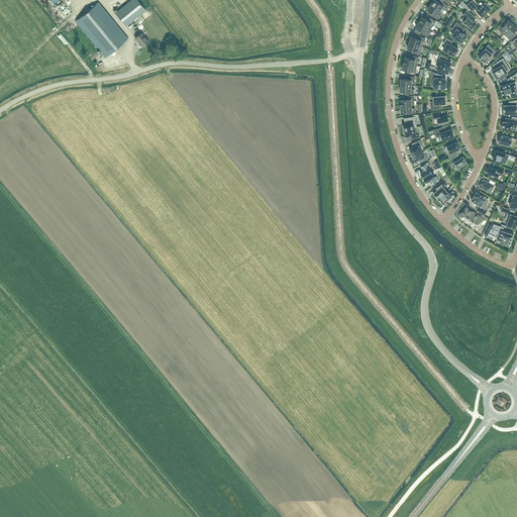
[(125,25),(126,25),(145,9),(137,0),(130,0),(121,7),(115,13),(125,25)]
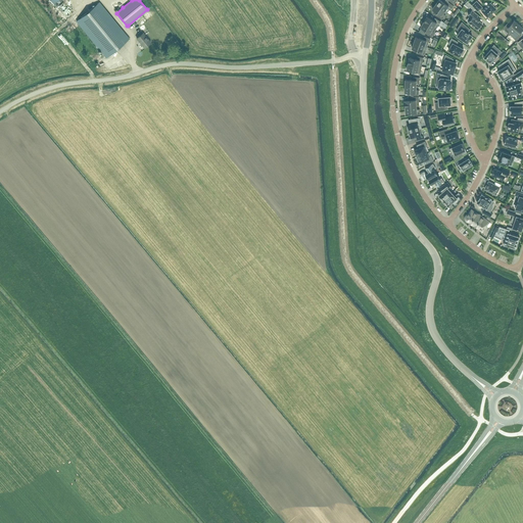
[(441,0),(437,0),(435,3),(444,10),(446,7),(449,10),(454,5),(447,0),(445,3),(441,0)]
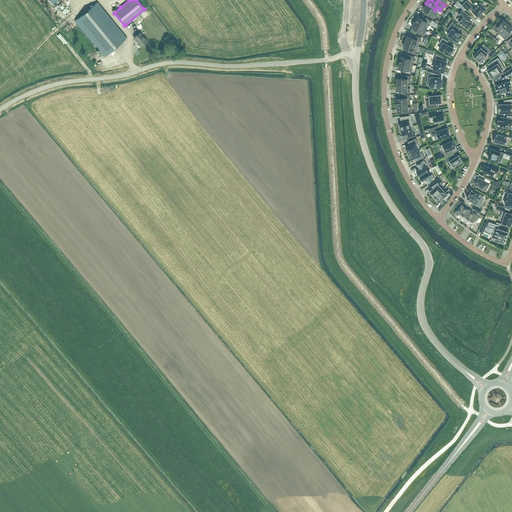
[(477,16),(486,8),(480,2),(473,8),(471,6),(466,0),(462,5),(467,10),(469,8),(477,16)]
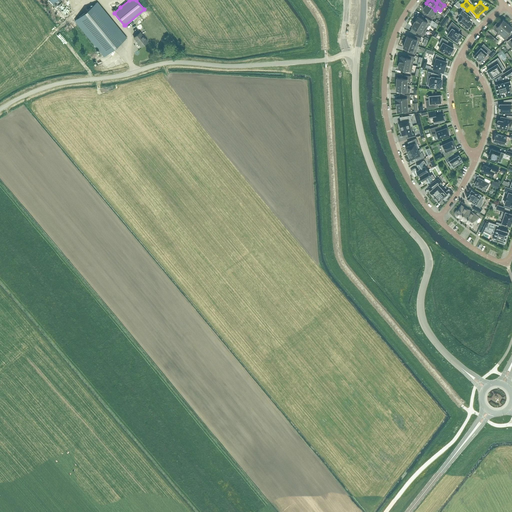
[(97,2),(74,21),(104,56),(126,37),(97,2)]
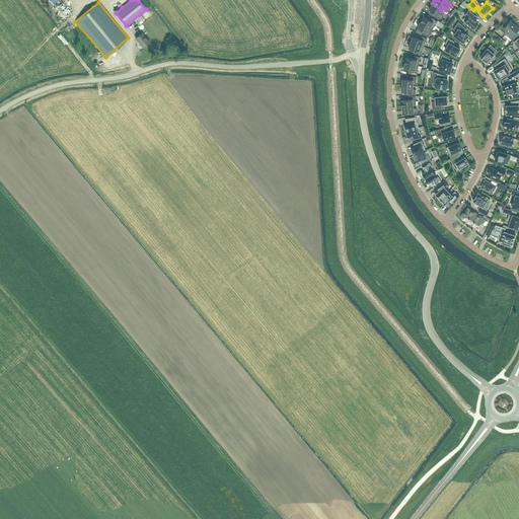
[(432,3),(429,8),(435,12),(433,15),(438,19),(441,14),(439,13),(441,10),(432,3)]
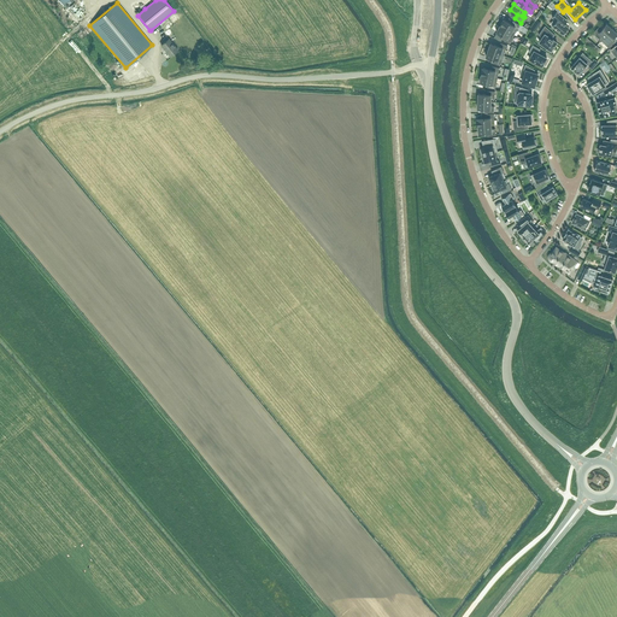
[(554,18),(550,23),(563,34),(563,33),(564,34),(566,30),(565,30),(569,27),(564,23),(566,21),(556,11),(552,17),(554,18)]
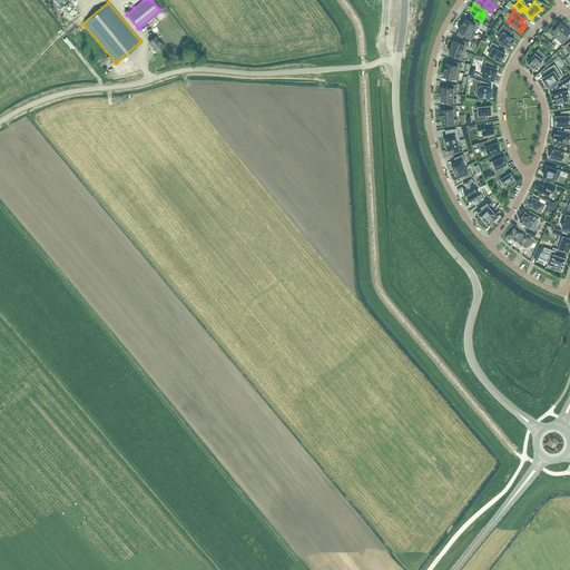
[(500,20),(495,17),(489,26),(493,29),(500,20)]
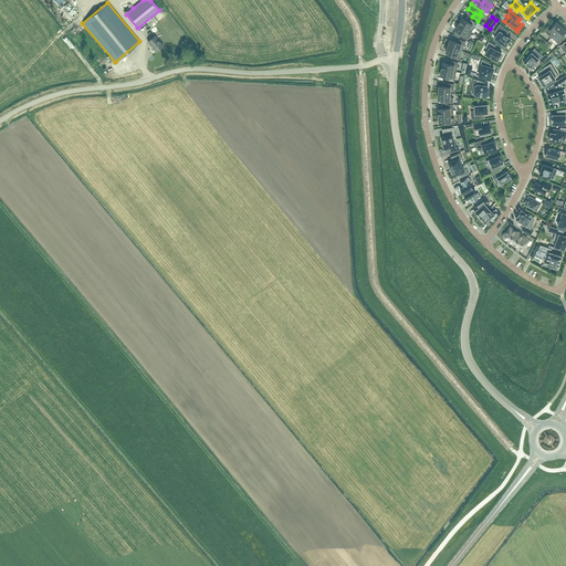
[(469,29),(469,30),(471,31),(477,22),(470,19),(469,21),(462,18),(459,23),(469,29)]
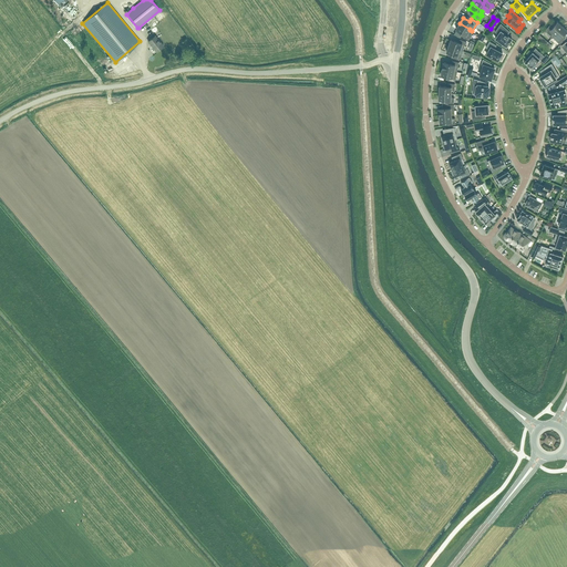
[(562,26),(557,21),(552,27),(549,24),(545,30),(553,37),(555,34),(562,26)]
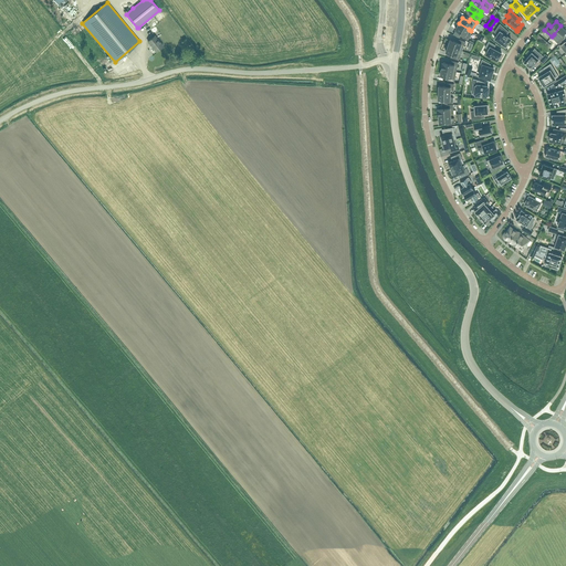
[(469,30),(469,29),(459,23),(454,29),(462,33),(460,35),(468,40),(470,34),(467,32),(469,30)]
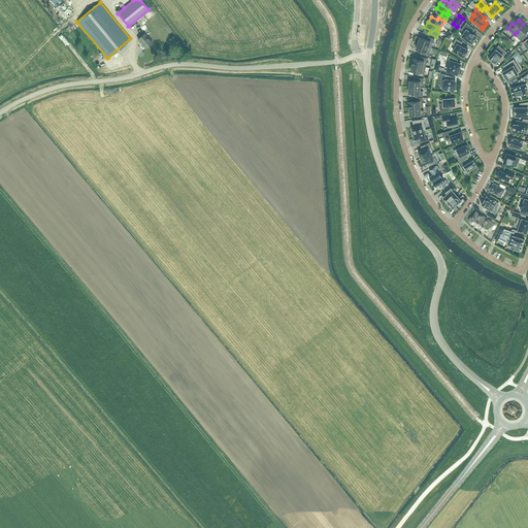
[(464,32),(461,35),(471,42),(476,35),(472,33),(474,29),(466,22),(461,29),(464,32)]
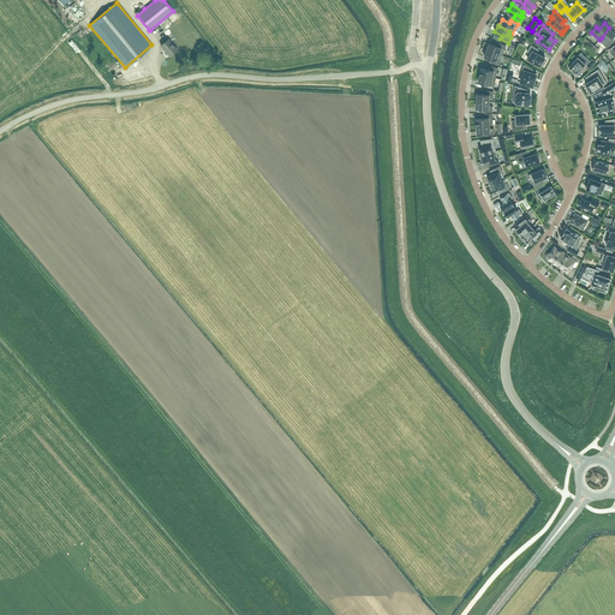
[(602,37),(604,40),(602,42),(607,47),(613,41),(609,39),(614,33),(609,28),(602,37)]
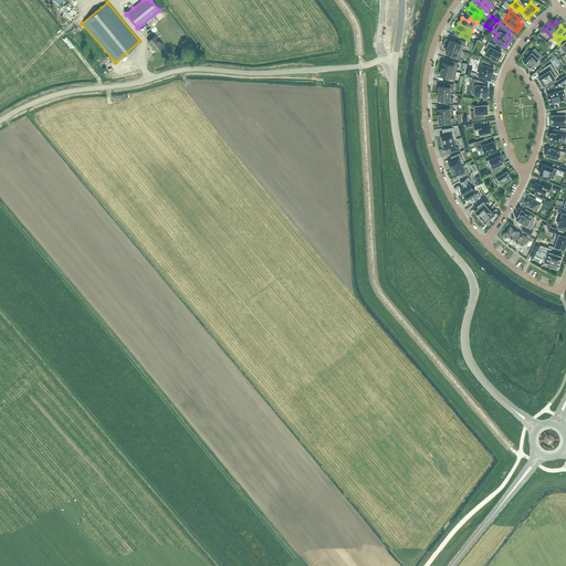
[(163,45),(155,35),(147,41),(156,51),(163,45)]
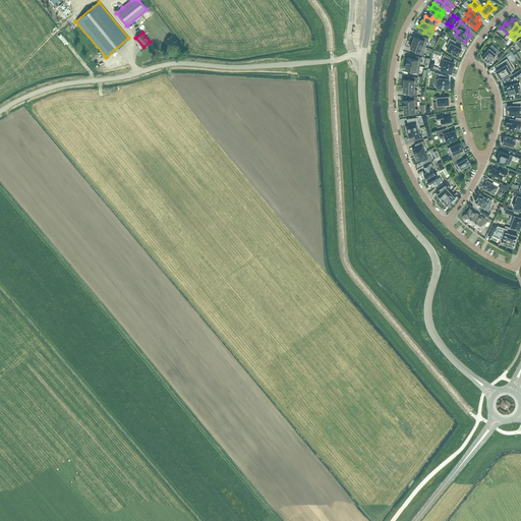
[(414,36),(412,42),(422,46),(423,42),(426,43),(428,38),(422,36),(421,39),(414,36)]
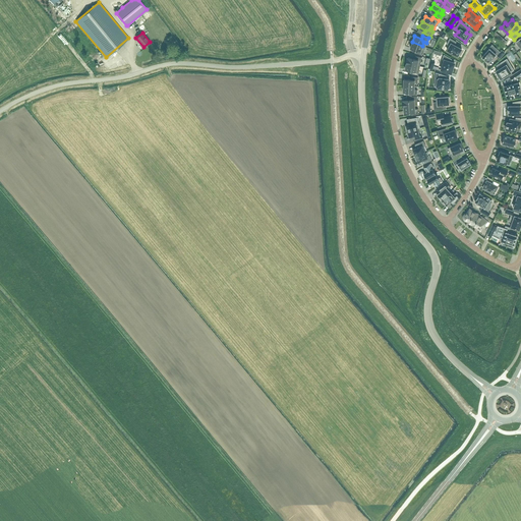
[(449,45),(447,49),(457,55),(461,48),(454,44),(456,41),(449,37),(446,43),(449,45)]
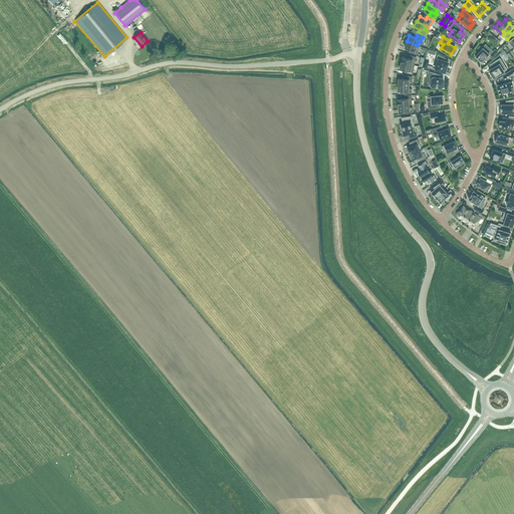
[(407,41),(405,47),(411,49),(410,52),(417,54),(419,49),(416,48),(417,45),(407,41)]
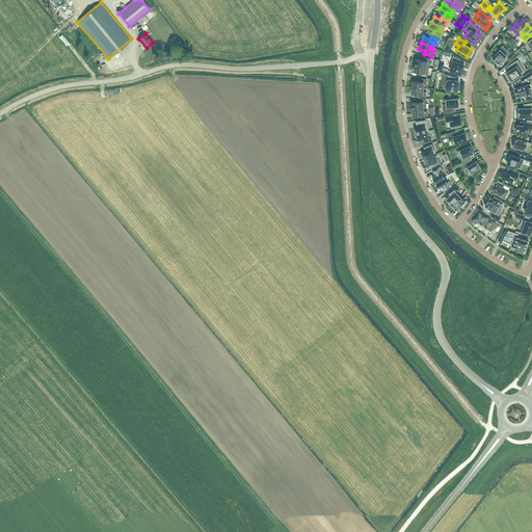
[(515,53),(512,50),(510,52),(506,49),(503,51),(500,48),(499,49),(498,48),(496,50),(497,51),(491,57),(499,63),(506,55),(507,56),(510,59),(515,53)]
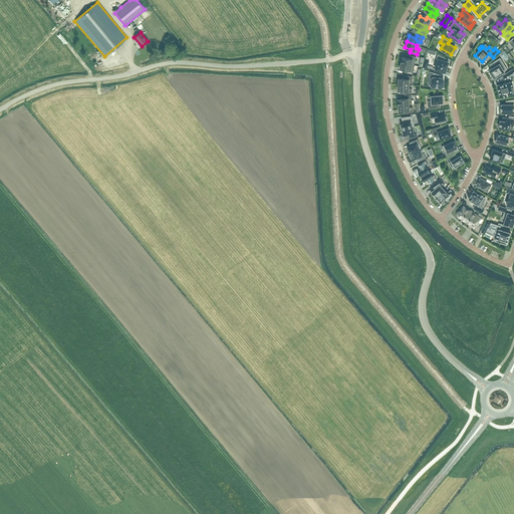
[(436,64),(435,68),(445,71),(448,61),(445,60),(445,57),(438,53),(434,64),(436,64)]
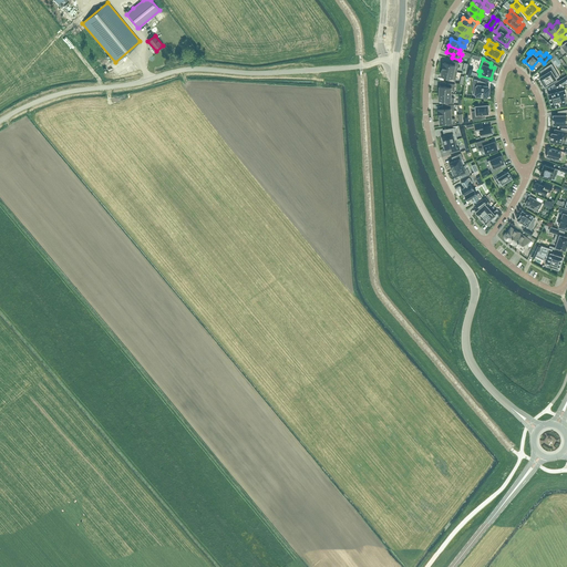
[(443,62),(442,69),(456,72),(459,62),(452,61),(451,63),(443,62)]
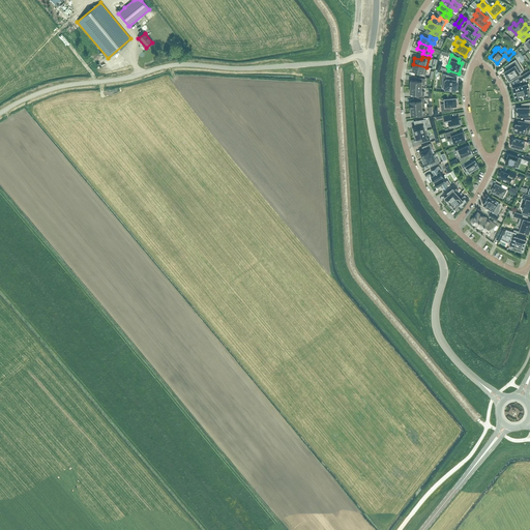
[(430,58),(428,65),(434,67),(436,60),(430,58)]
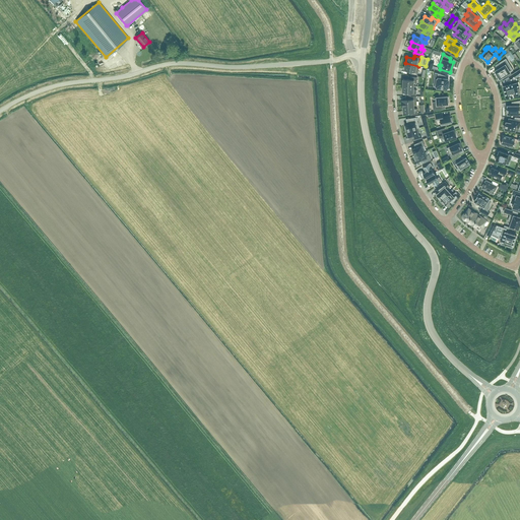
[(513,69),(506,58),(499,62),(502,66),(495,70),(500,78),(510,71),(513,69)]
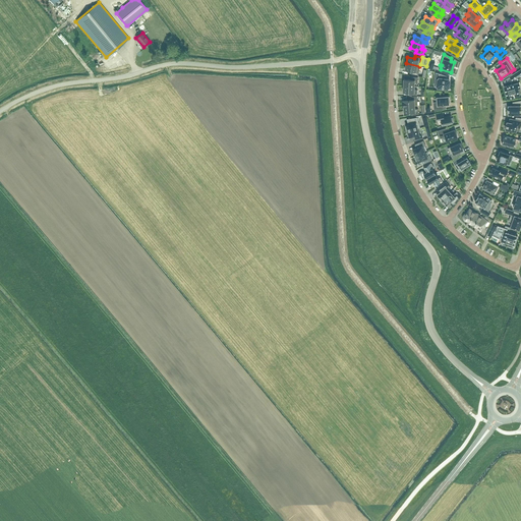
[(419,66),(406,63),(405,69),(412,70),(411,73),(418,74),(419,66)]
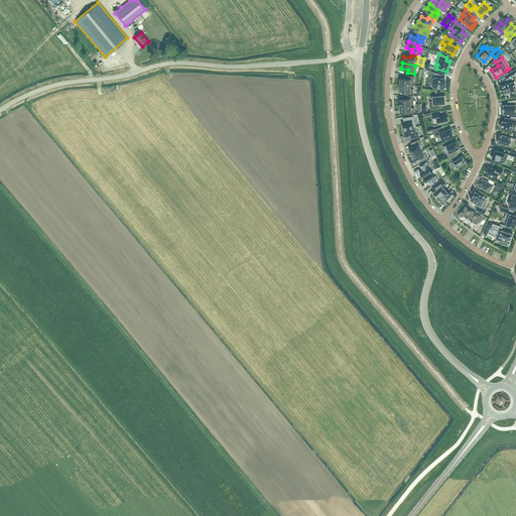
[(508,81),(508,82),(499,85),(502,96),(514,93),(512,86),(515,86),(513,81),(512,78),(515,75),(515,67),(504,76),(507,79),(509,79),(509,80),(508,81)]
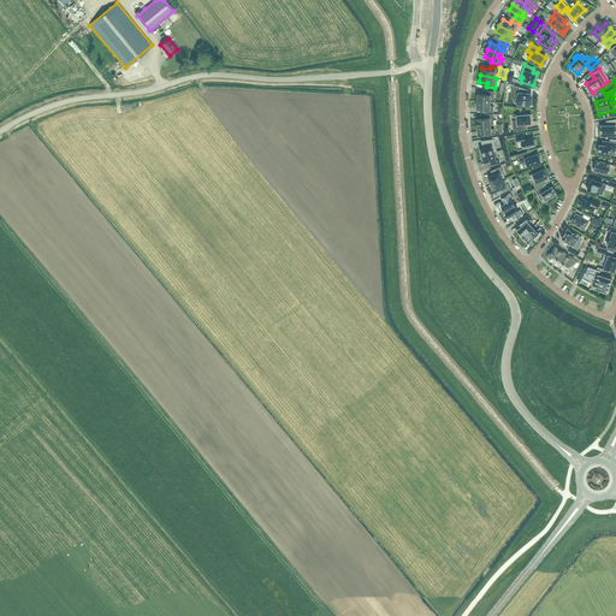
[(529,102),(531,95),(529,94),(529,93),(526,93),(527,89),(515,86),(514,101),(517,101),(517,102),(521,104),(525,105),(525,104),(528,104),(528,102),(529,102)]
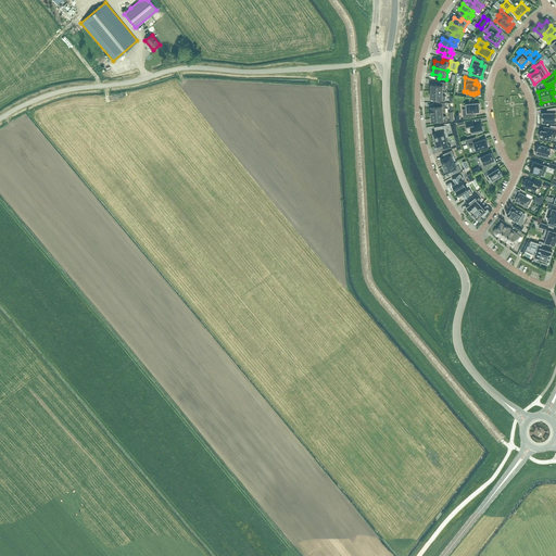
[(430,85),(430,90),(442,91),(442,88),(445,88),(445,81),(439,81),(439,85),(430,85)]
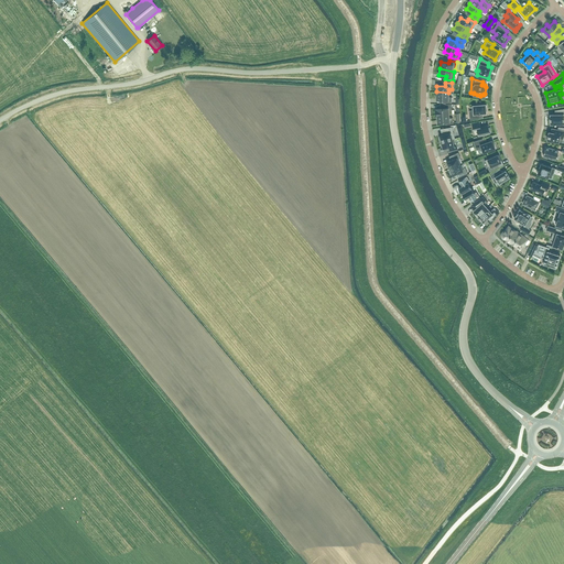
[(436,91),(436,98),(444,99),(444,102),(451,102),(452,97),(448,96),(448,93),(436,91)]
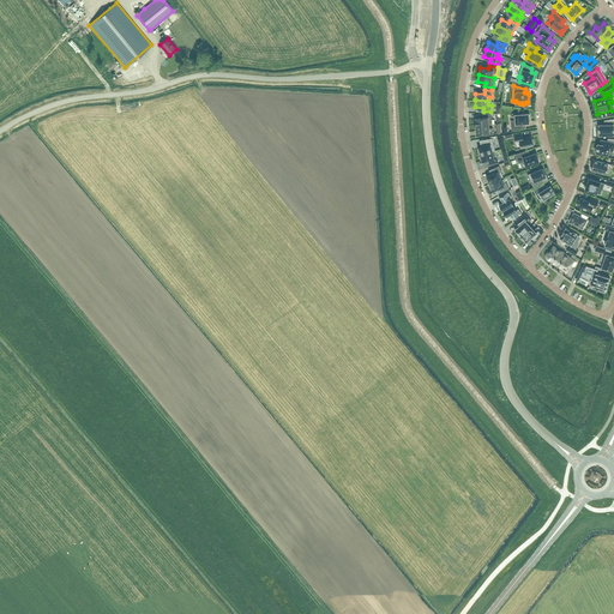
[(475,118),(475,125),(488,124),(488,120),(492,120),(491,113),(483,113),(483,116),(475,118)]
